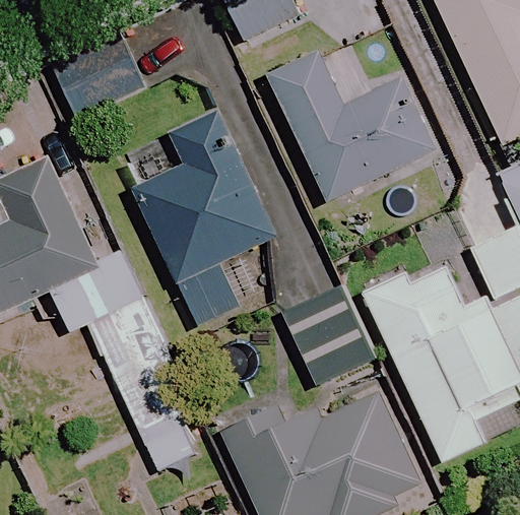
[(433,0),(502,145),(519,136),(519,0),(433,0)]
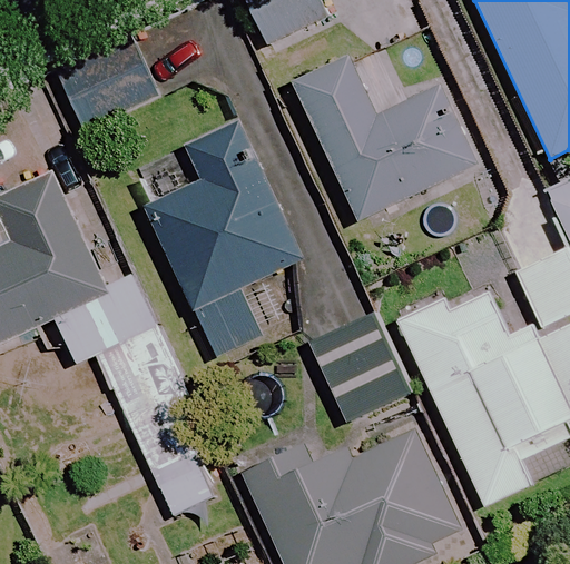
[(473,169),(436,88),(374,115),(347,56),(293,80),(355,221),(473,169)]
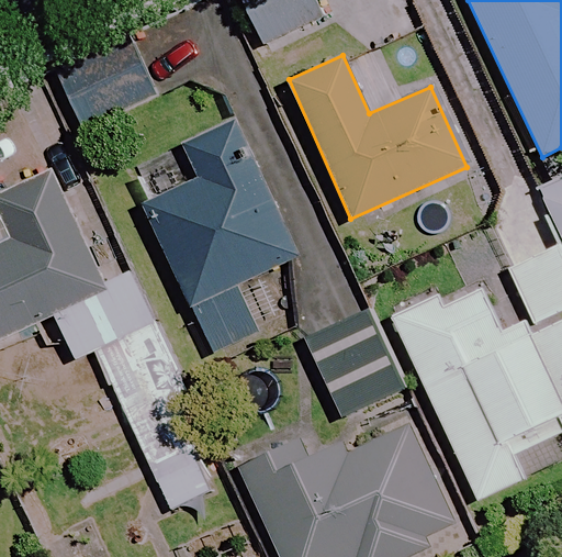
[(239,283),(273,268),(305,254),(243,118),(186,143),(202,179),(145,205),(212,351),(260,329),(239,283)]
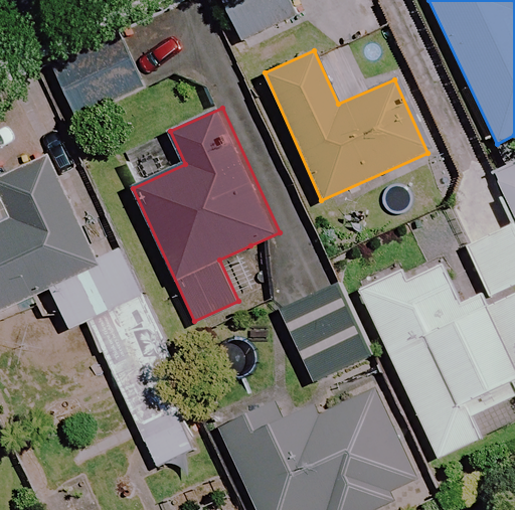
[(205,444),(140,295),(120,248),(97,260),(49,152),(0,173),(0,200),(8,218),(0,221),(0,310),(50,289),(66,327),(88,318),(152,467),(205,444)]
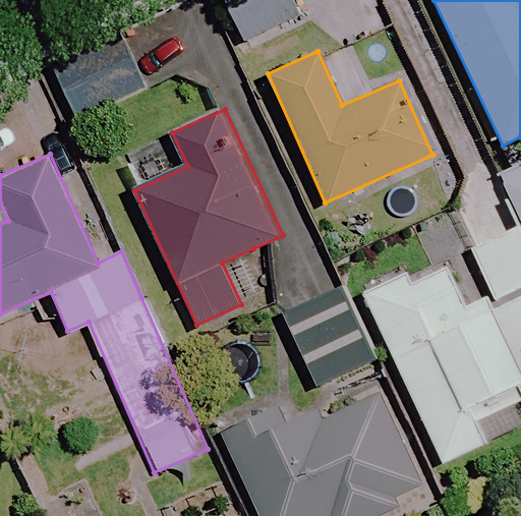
[(520,162),(497,173),(520,227),(520,162)]
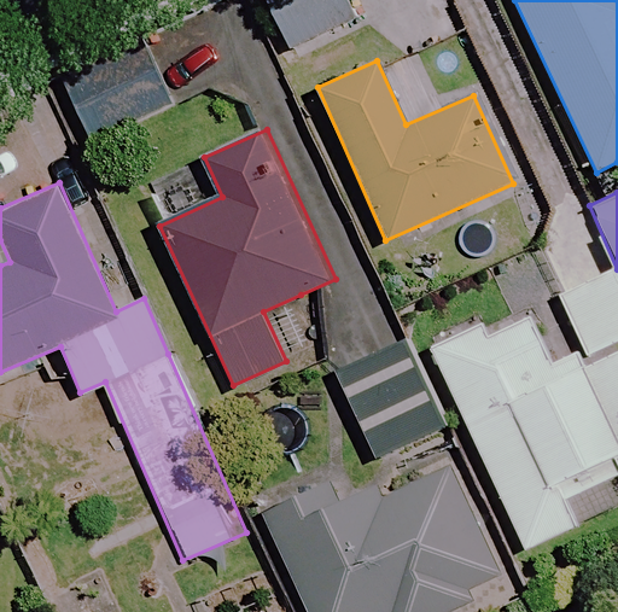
[(617,269),(617,267),(558,293),(583,350),(553,365),(523,298),(429,342),(524,551),(578,525),(566,500),(617,476),(617,269)]
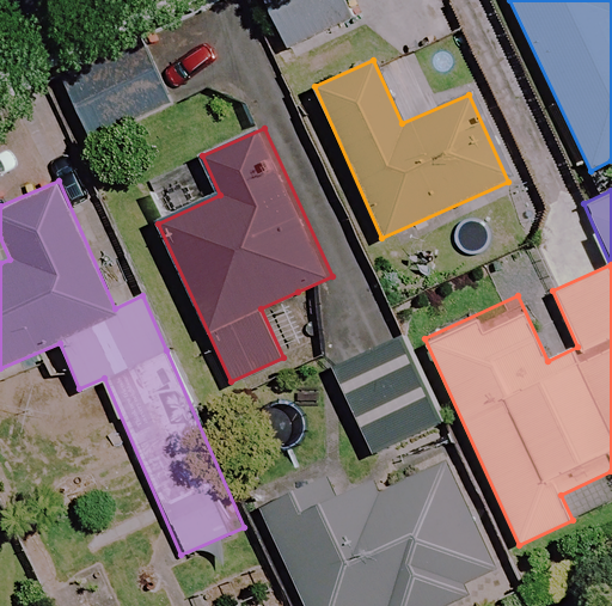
[(451,417),(408,324),(328,361),(371,454),(451,417)]
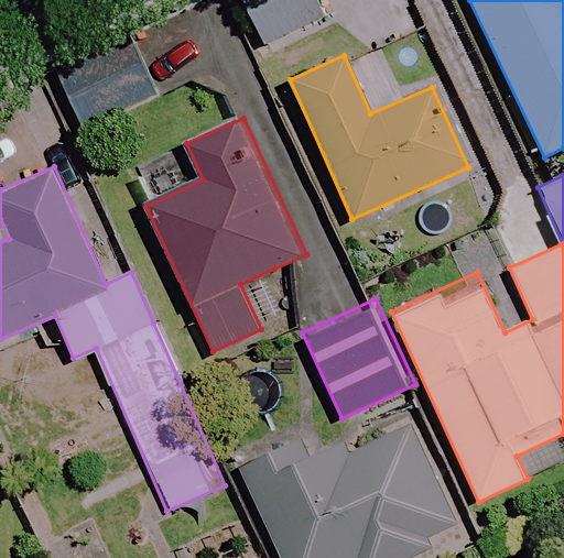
[(405,557),(461,533),(410,424),(349,451),(345,444),(248,488),(280,557),(405,557)]
